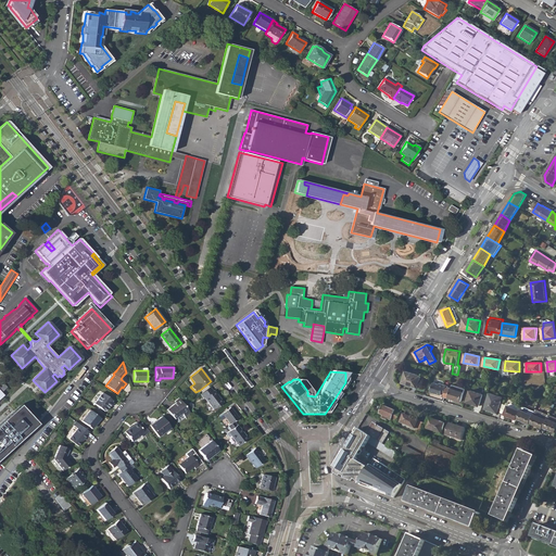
[(418,388),(421,376),(406,371),(403,381),(409,383),(409,384),(418,388)]
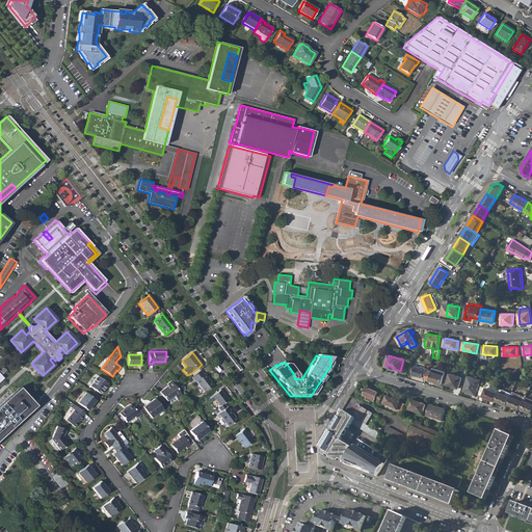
[(421,367),(421,368),(415,366),(413,374),(423,378),(423,376),(426,378),(429,370),(421,367)]
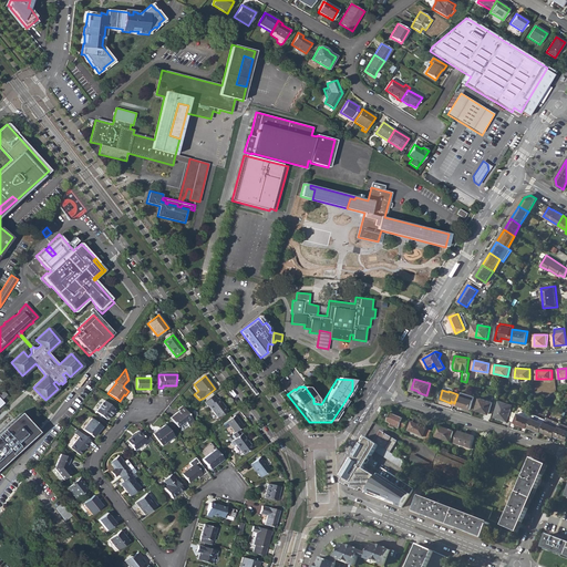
[(471,410),(475,397),(462,392),(461,394),(457,393),(457,394),(454,403),(457,403),(464,405),(463,406),(471,410)]
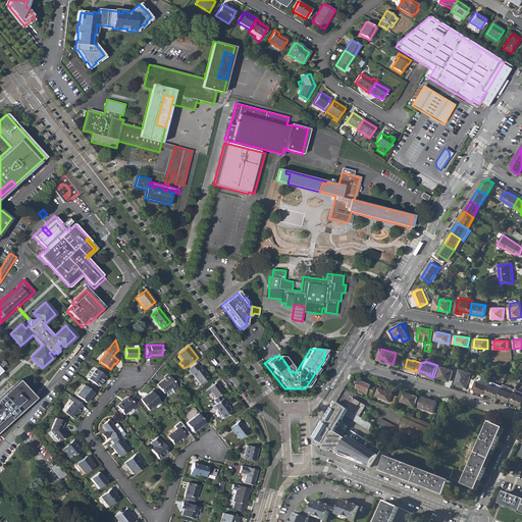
[(201,366),(200,367),(197,363),(188,370),(191,374),(192,373),(201,384),(210,377),(201,366)]
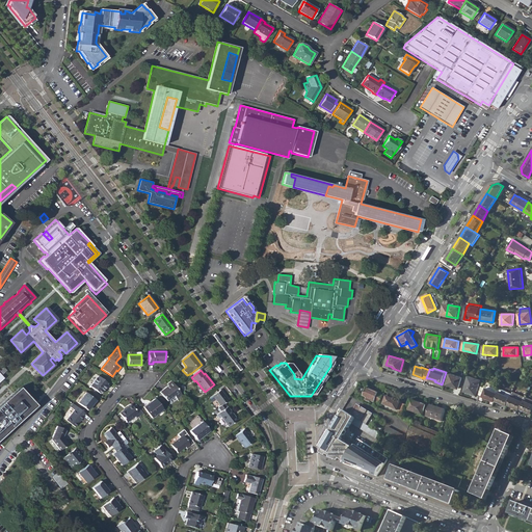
[(0,436),(0,439),(36,405),(20,388),(0,404),(0,381),(4,378),(0,373),(0,405),(19,389),(34,405),(0,436)]
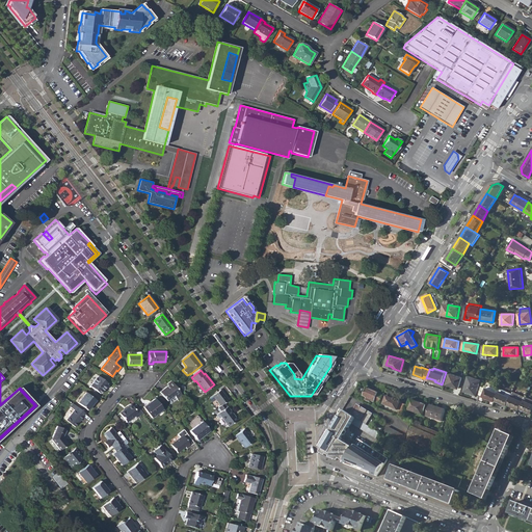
[(459,389),(462,377),(450,373),(447,384),(459,389)]
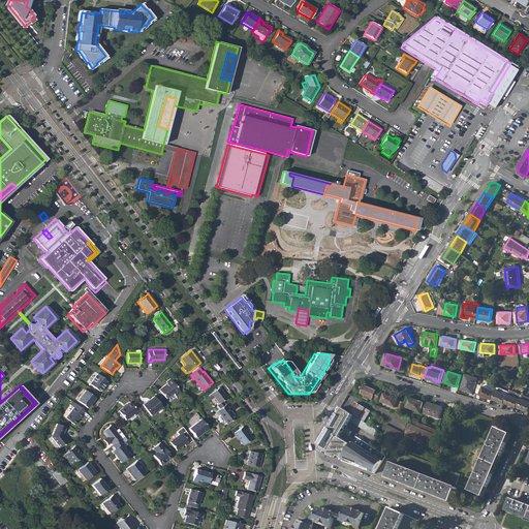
[(104,385),(107,381),(97,373),(89,383),(98,391),(103,384),(104,385)]
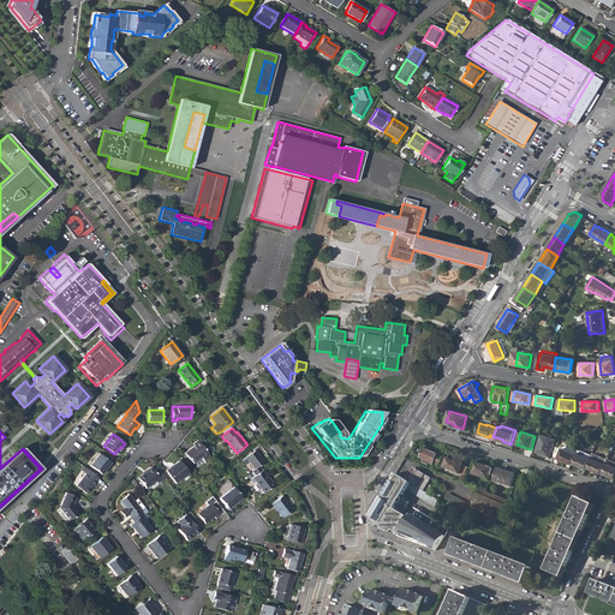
[(550,457),(556,440),(542,435),(536,452),(550,457)]
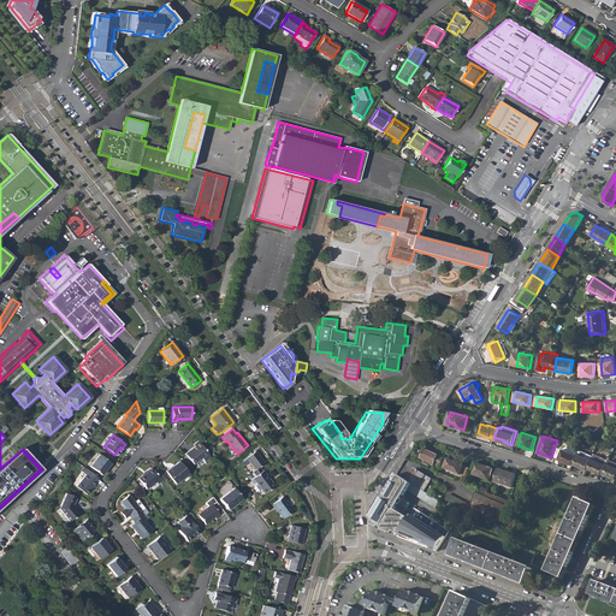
[(205,462),(211,457),(197,440),(194,444),(195,446),(185,454),(194,465),(201,458),(205,462)]
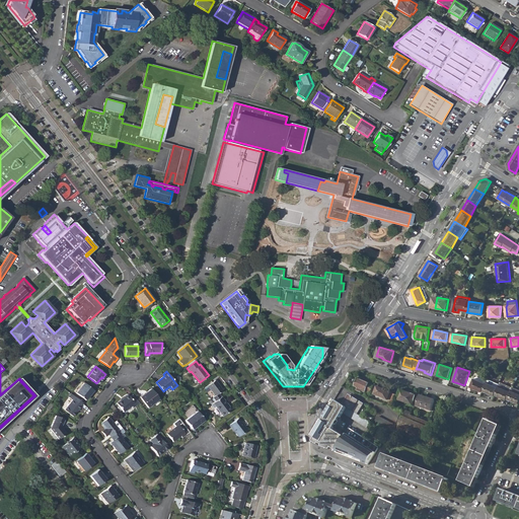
[(474,378),(471,386),(483,391),(484,390),(488,380),(485,379),(478,376),(476,377),(475,379),(474,378)]
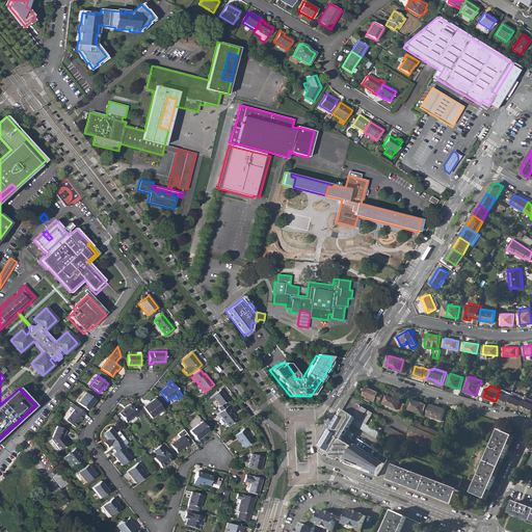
[(379,394),(379,393),(367,388),(364,396),(367,398),(366,400),(371,402),(371,401),(375,403),(375,402),(380,403),(383,395),(379,394)]
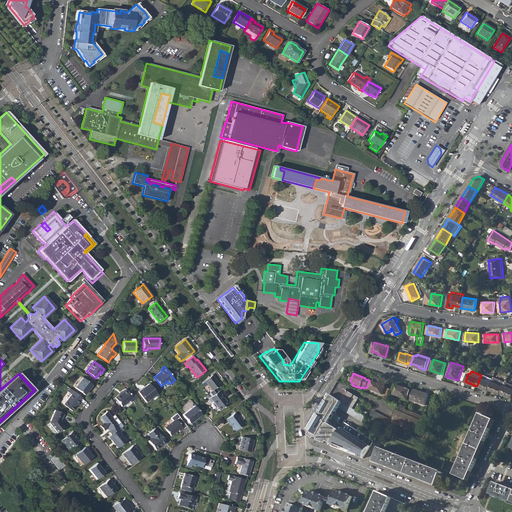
[(0,420),(33,390),(18,374),(0,390),(0,420)]
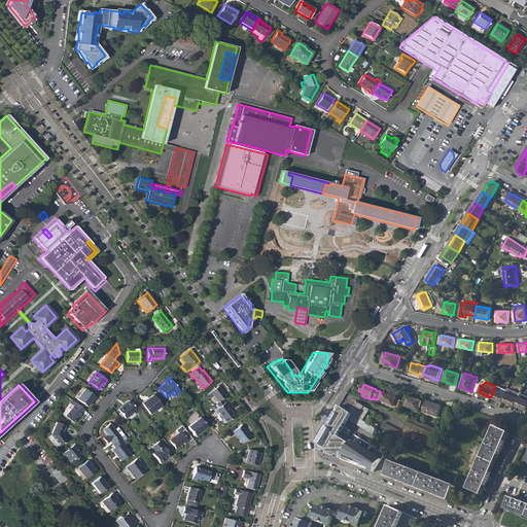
[(503,400),(507,390),(496,385),(495,386),(491,396),(502,401),(503,400)]
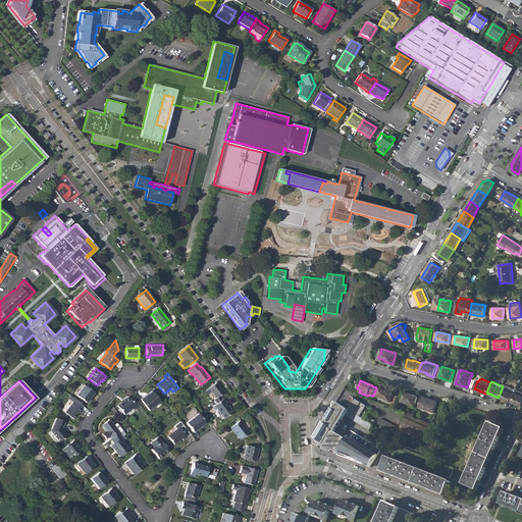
[(219,396),(224,393),(216,382),(209,388),(211,393),(216,398),(214,400),(217,404),(222,400),(219,396)]
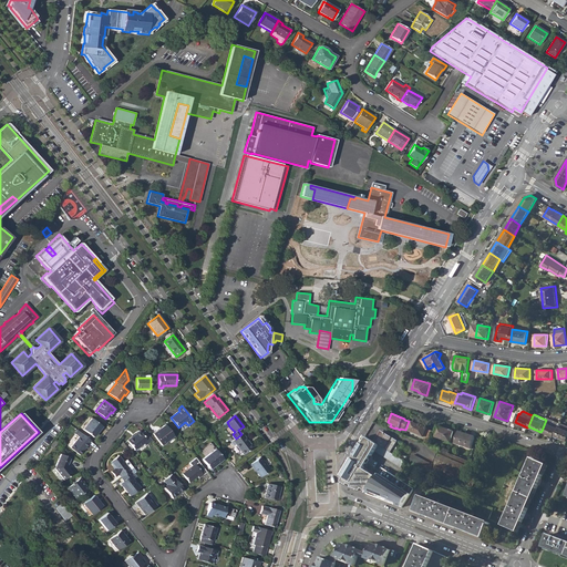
[(555,435),(560,423),(547,418),(546,420),(542,431),(554,436),(555,435)]
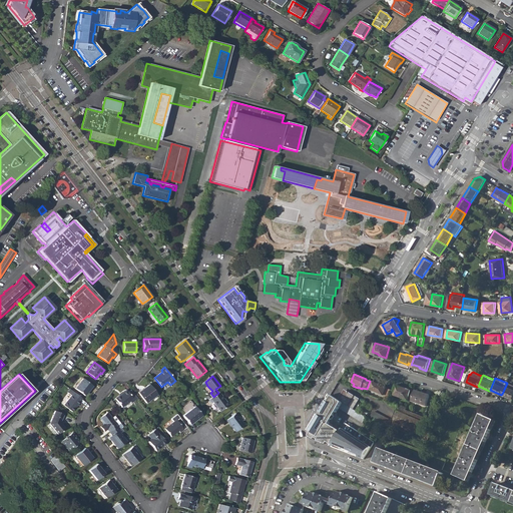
[(89,390),(92,386),(82,379),(75,388),(84,395),(88,390),(89,390)]
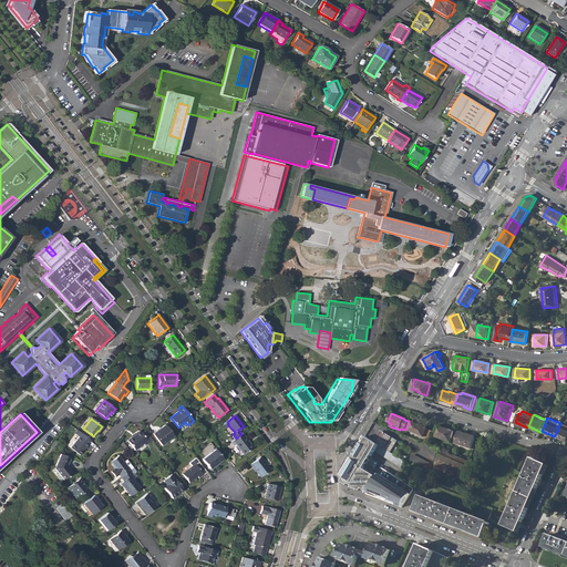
[(428,430),(428,429),(412,422),(409,431),(424,437),(424,436),(428,430)]
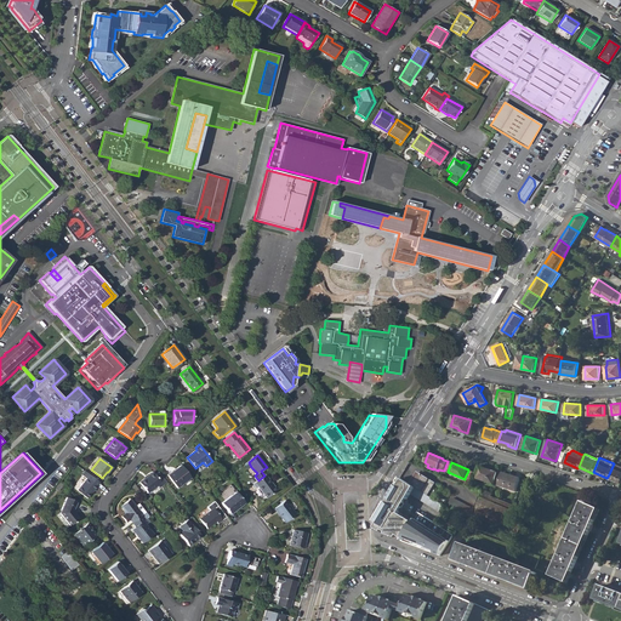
[(620,465),(614,462),(614,463),(608,477),(620,482),(620,465)]
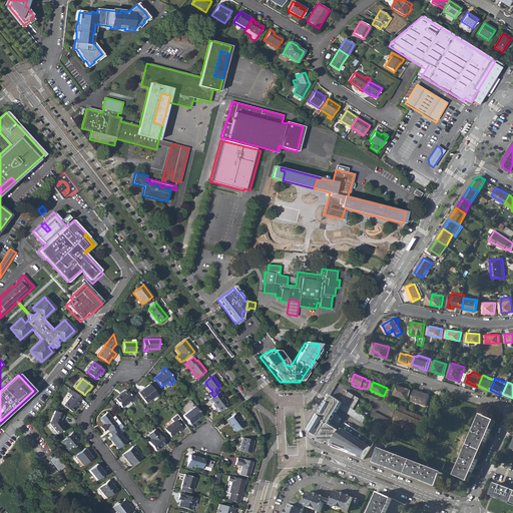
[(146,403),(157,395),(149,384),(145,387),(146,388),(143,390),(142,389),(138,393),(146,403)]
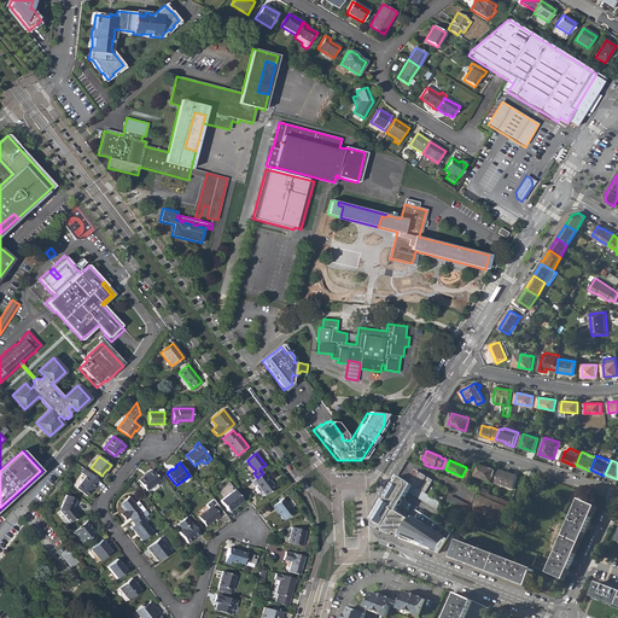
[(485,468),(485,467),(478,465),(474,477),(491,482),(495,471),(485,468)]
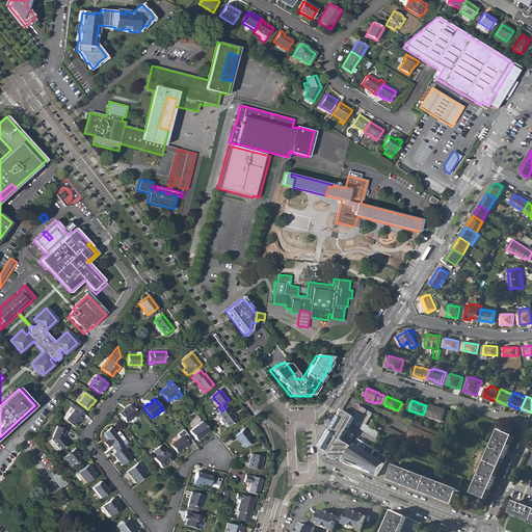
[(131,404),(120,414),(127,423),(135,416),(136,418),(139,416),(142,413),(135,403),(132,406),(131,404)]
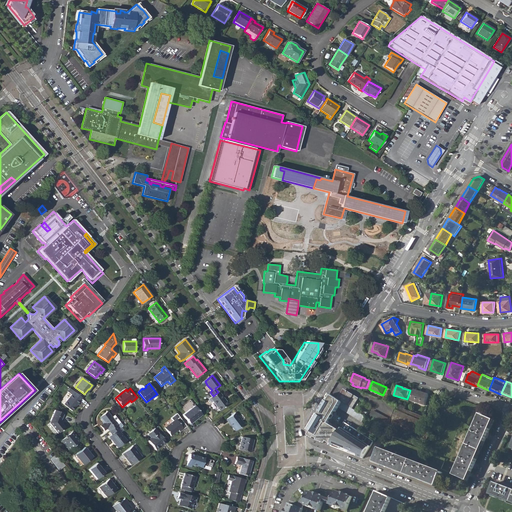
[(391,390),(386,388),(383,394),(385,395),(389,396),(391,390)]
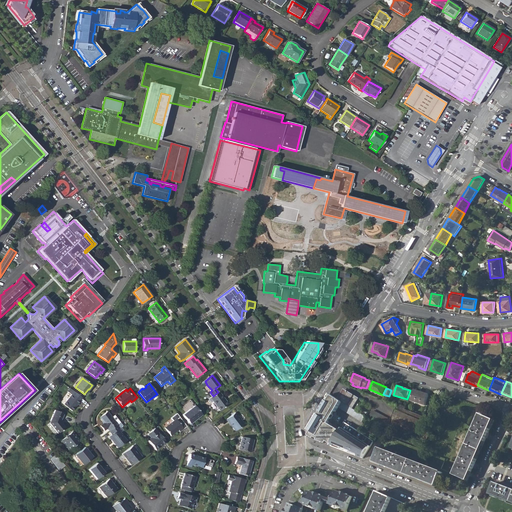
[(72,411),(79,401),(82,398),(70,389),(67,392),(71,394),(63,404),(72,411)]
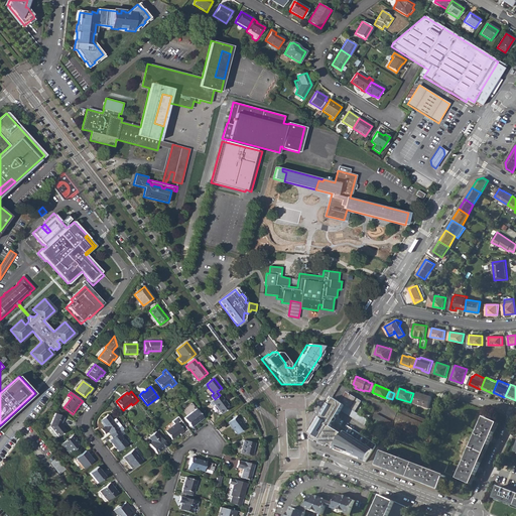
[(356,411),(362,401),(349,393),(343,403),(353,410),(356,411)]
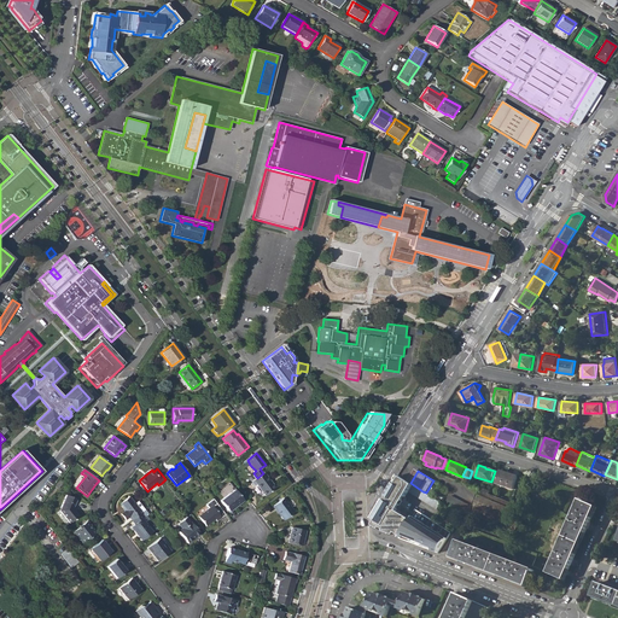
[(514,489),(518,477),(501,471),(497,484),(514,489)]
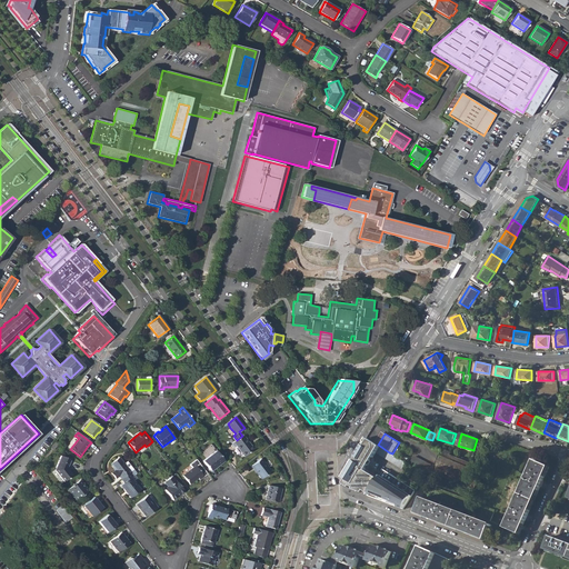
[(245,457),(255,449),(243,435),(242,436),(237,440),(231,443),(235,447),(236,446),(245,457)]
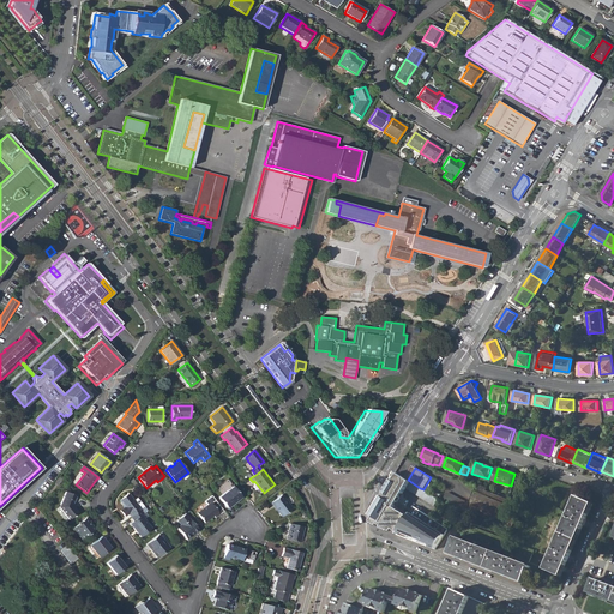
[(386,488),(401,498),(407,489),(434,506),(439,500),(423,489),(420,488),(408,480),(405,479),(396,473),(386,488)]
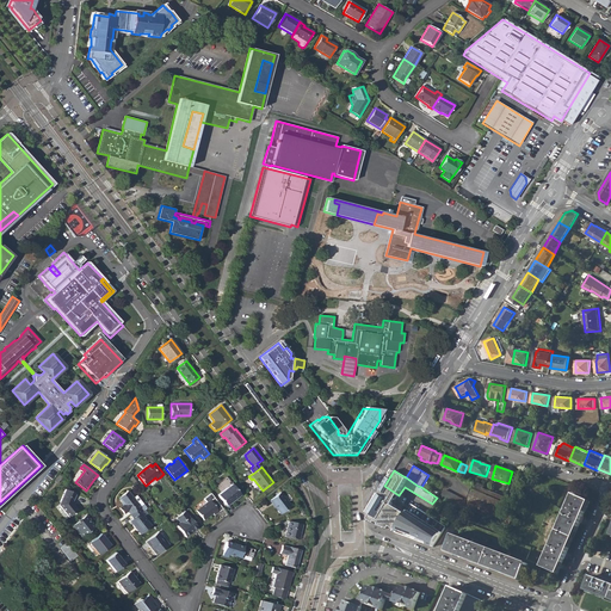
[(227,506),(241,495),(232,483),(217,495),(227,506)]
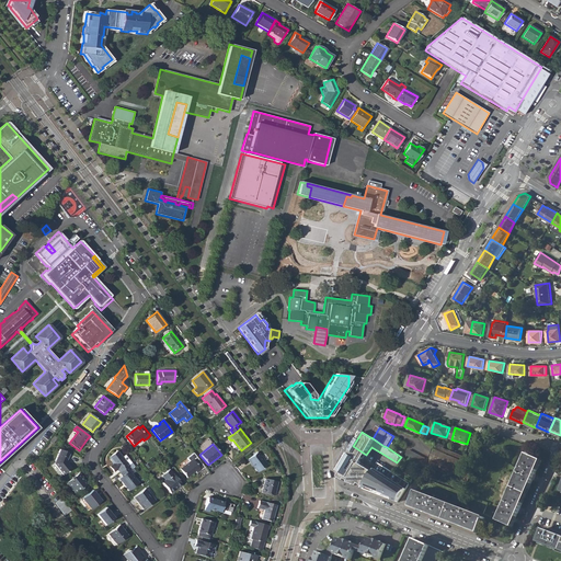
[(436,445),(430,460),(410,450),(407,455),(411,457),(410,459),(420,464),(426,468),(428,464),(465,479),(469,480),(477,462),(471,459),(466,457),(445,449),(436,445)]
